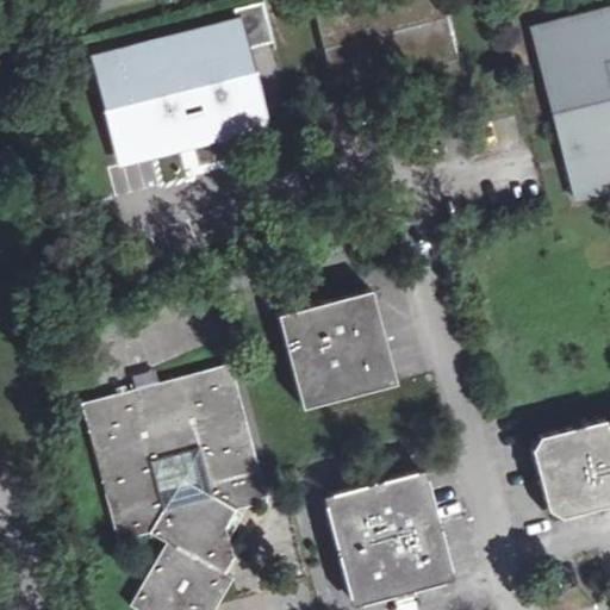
[(425,100),(467,89),(443,0),(344,0),(315,7),(335,91),(416,69),(425,100)]
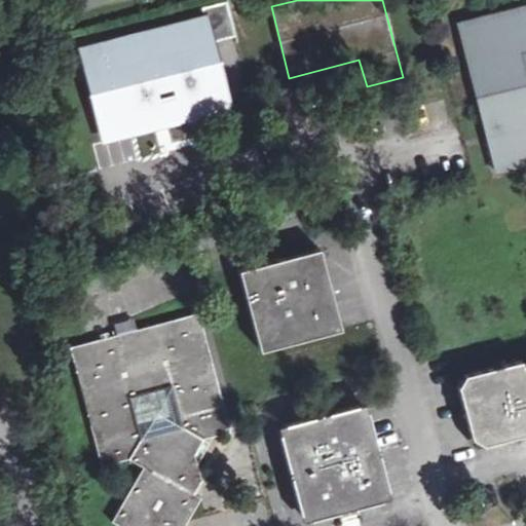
[(153,119),(165,116),(225,102),(210,37),(233,31),(226,3),(202,9),(205,24),(84,54),(104,132),(153,119)]
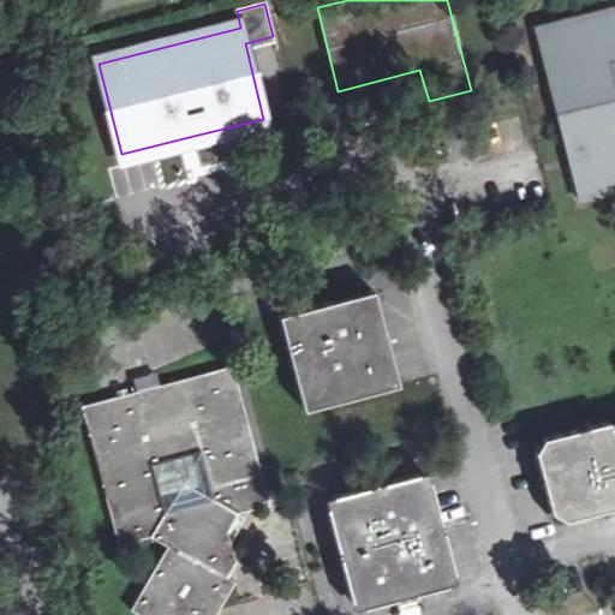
[(614,10),(541,29),(584,198),(614,189),(614,10)]
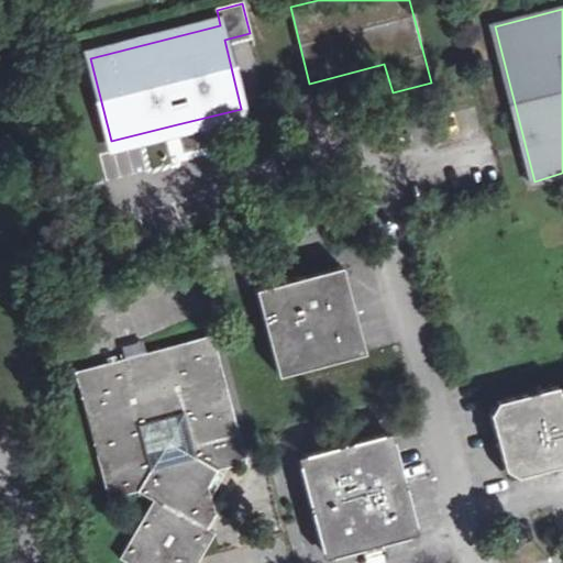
[(179,133),(177,124),(164,128),(167,136),(179,133)]
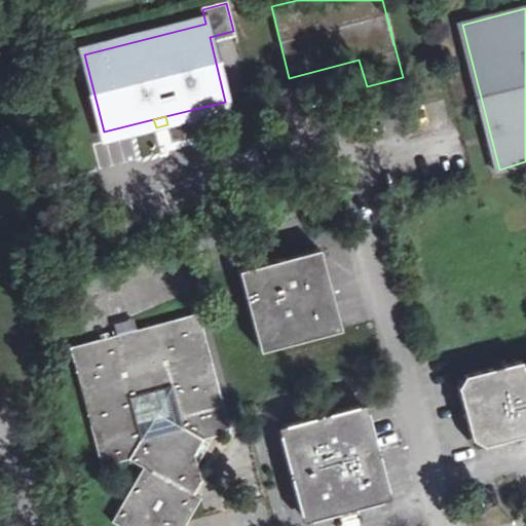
[(98,163),(199,148),(196,126),(95,142),(98,163)]
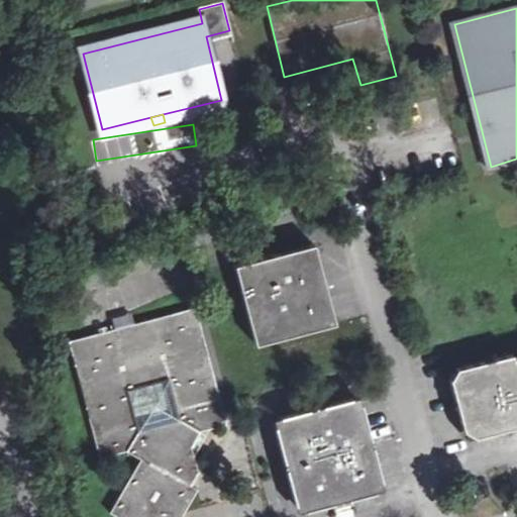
[(255,345),(334,325),(313,246),(234,267),(255,345)]
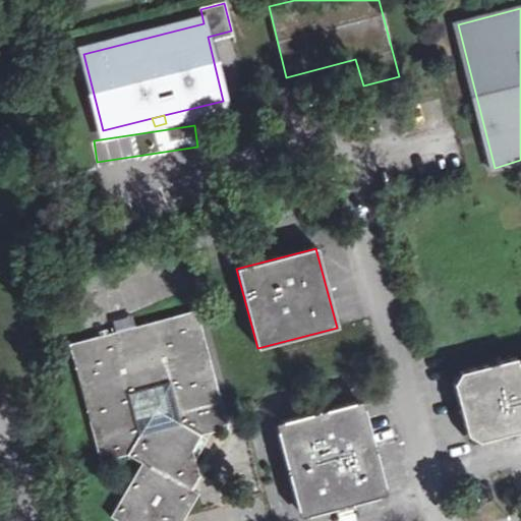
[(193,449),(195,447),(199,439),(201,436),(228,428),(197,311),(70,345),(102,462),(129,455),(141,463),(112,517),(119,520),(182,520),(184,519),(199,495),(192,489),(200,475),(193,449)]
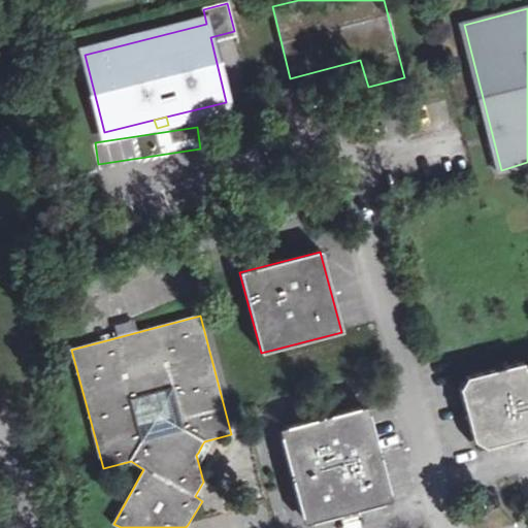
[(527,368),(525,369),(523,363),(458,381),(465,409),(461,418),(468,421),(475,449),(508,439),(518,443),(522,437),(527,434),(527,368)]
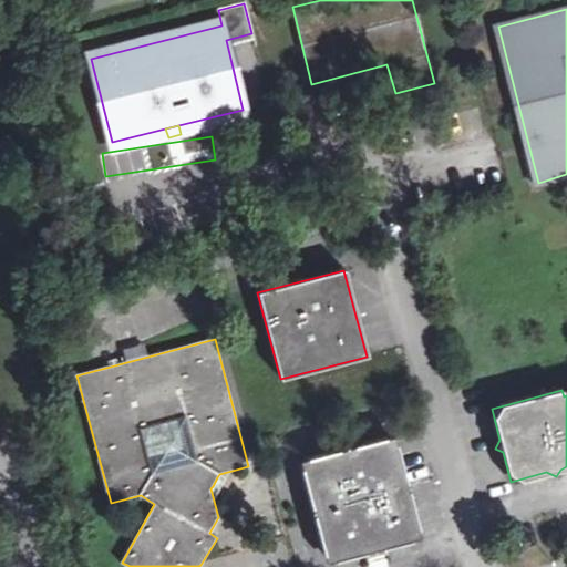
[(325,563),(419,537),(392,435),(298,460),(325,563)]
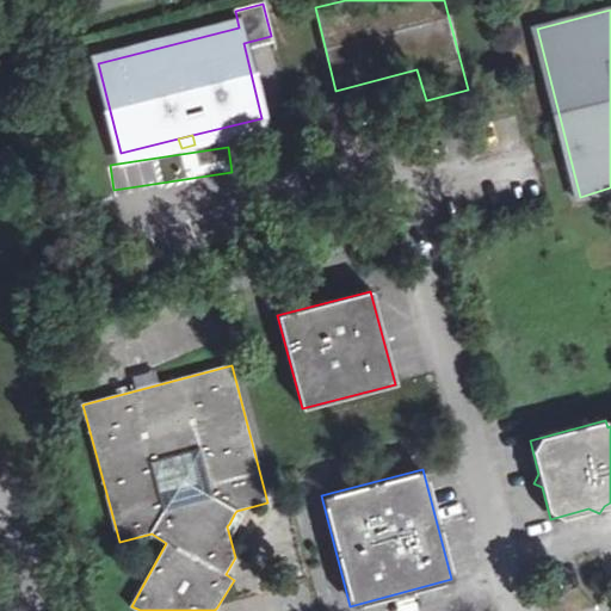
[(234,514),(229,524),(233,528),(239,518),(234,514)]
